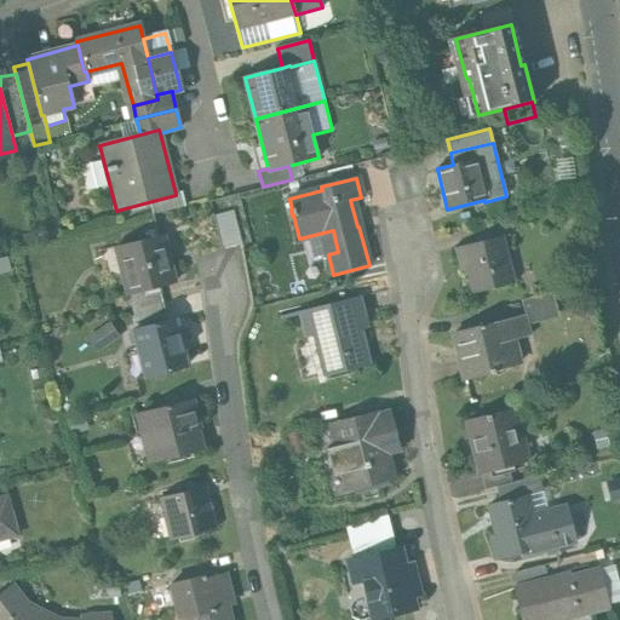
[(176,195),(148,202),(151,216),(185,207),(182,193),(176,194),(176,195)]
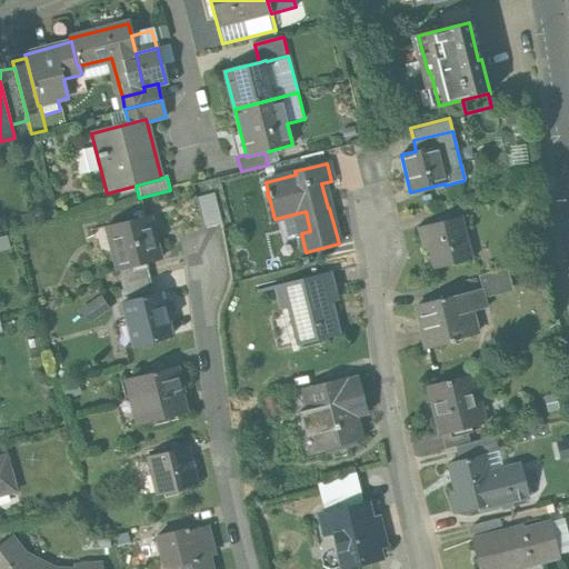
[(149,216),(108,227),(113,251),(116,251),(120,270),(159,260),(151,229),(152,229),(149,216)]
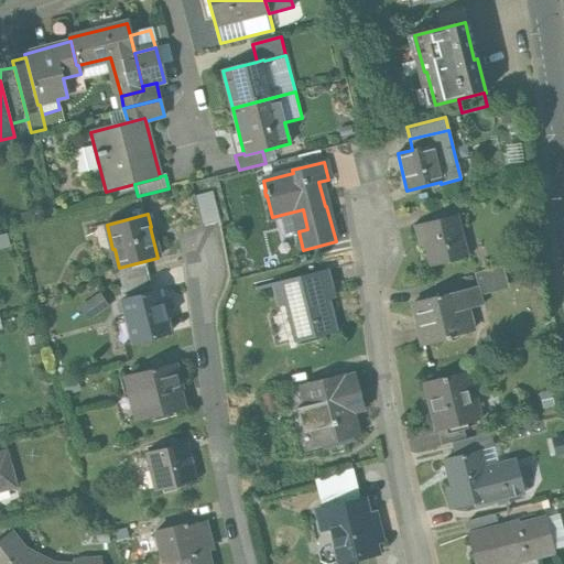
[(454,216),(416,226),(421,243),(425,242),(432,266),(464,257),(454,216)]
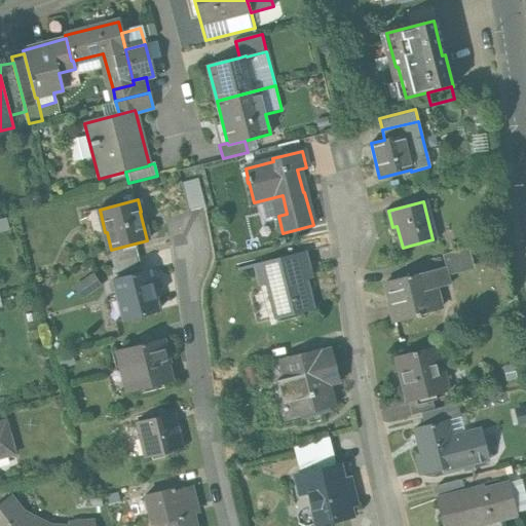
[(468,249),(442,255),(445,267),(446,271),(473,265),(468,249)]
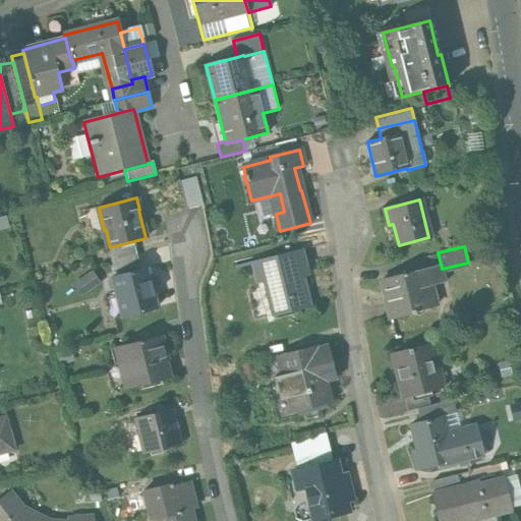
[(296,255),(258,266),(273,320),(310,309),(296,255)]
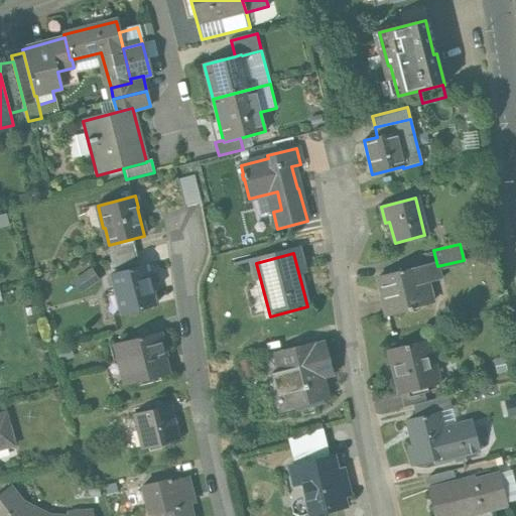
[(436,262),(378,277),(383,297),(382,298),(386,316),(410,310),(410,307),(431,302),(427,283),(441,279),(437,266),(436,262)]
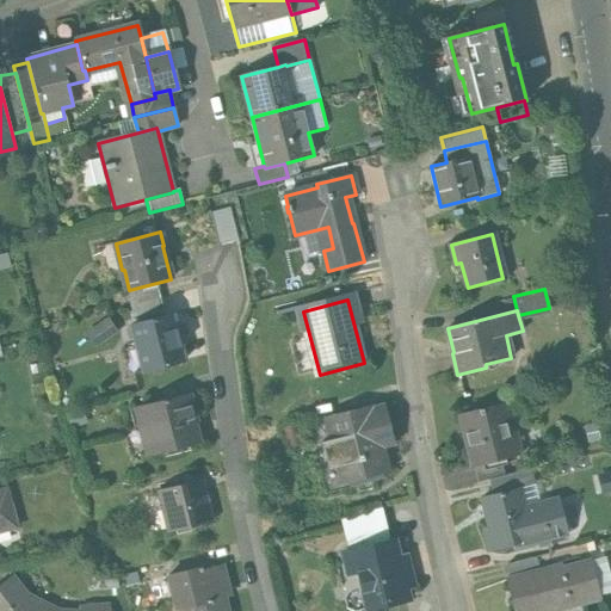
[(173,316),(134,326),(146,371),(184,362),(173,316)]
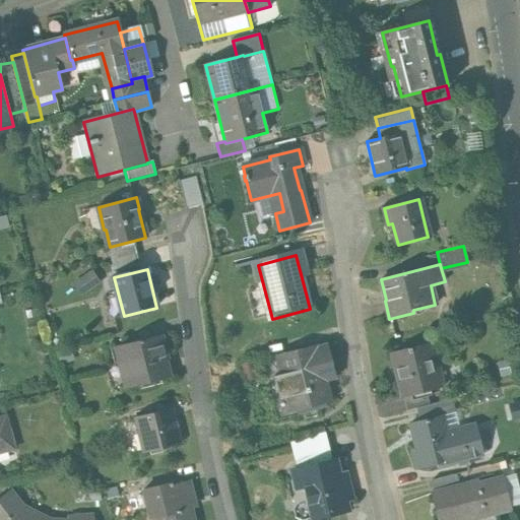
[(160,337),(120,349),(124,366),(129,365),(136,388),(170,378),(165,362),(168,361),(160,337)]
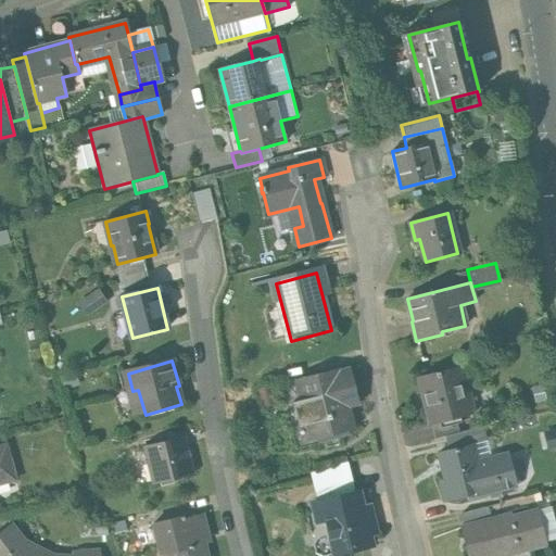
[(342,368),(298,379),(303,400),(306,399),(312,421),(306,422),(311,439),(354,429),(349,405),(357,403),(353,383),(345,386),(342,368)]
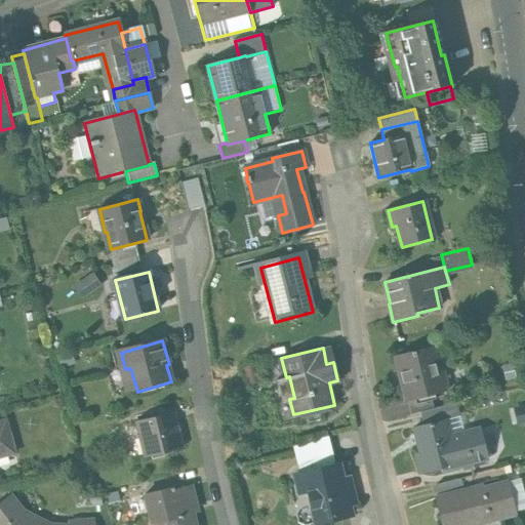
[(431,348),(397,357),(401,373),(399,374),(406,399),(447,389),(443,372),(438,373),(431,348)]
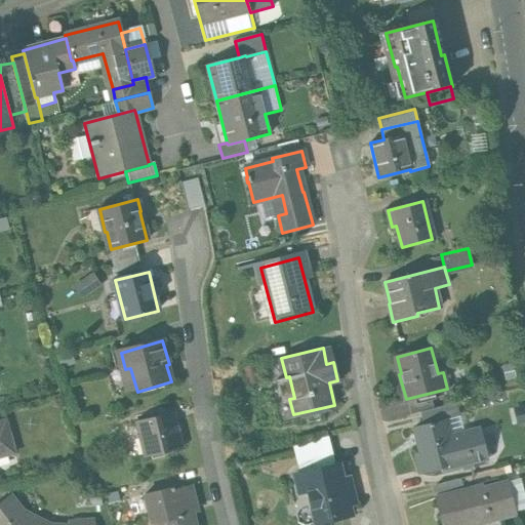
[(457,403),(423,411),(427,425),(447,419),(460,415),(457,403)]
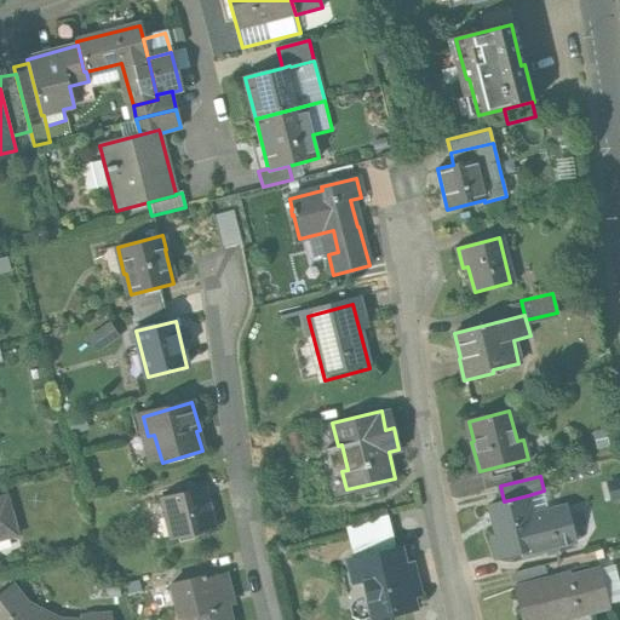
[(205,488),(161,500),(172,541),(216,529),(205,488)]
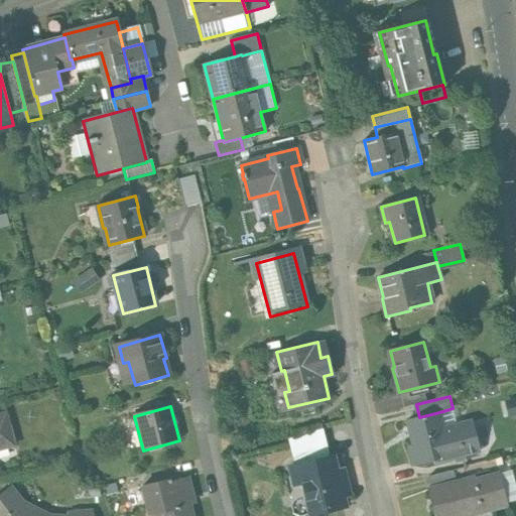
[(419,417),(407,420),(414,444),(409,445),(413,464),(433,459),(434,462),(479,449),(476,439),(479,435),(477,426),(472,423),(471,420),(443,427),(439,412),(419,417)]
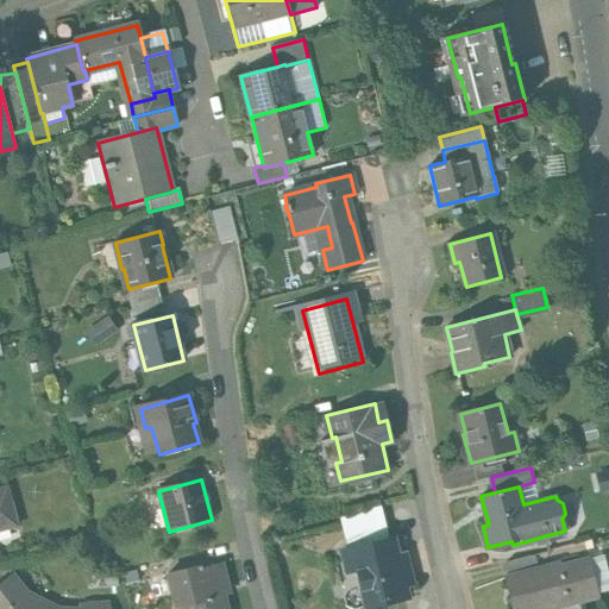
[(7,488),(0,489),(0,528),(16,525),(7,488)]
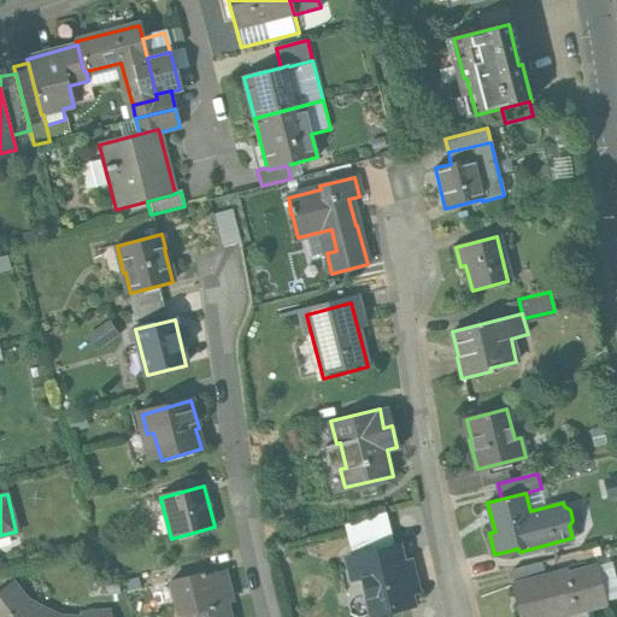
[(385,512),(344,523),(352,557),(394,547),(385,512)]
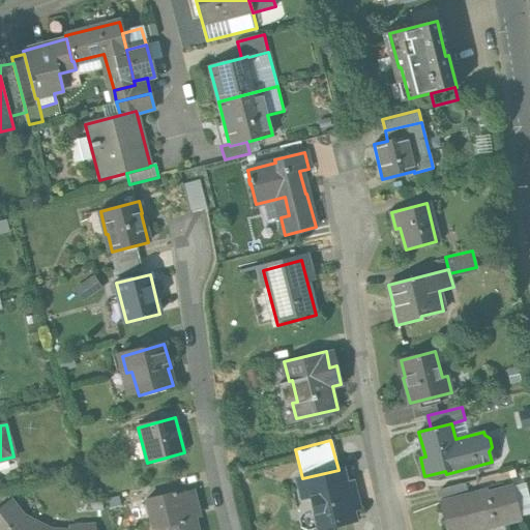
[(302,478),(297,480),(301,498),(311,496),(318,528),(354,520),(352,509),(358,508),(352,482),(346,483),(342,469),(339,470),(302,478)]
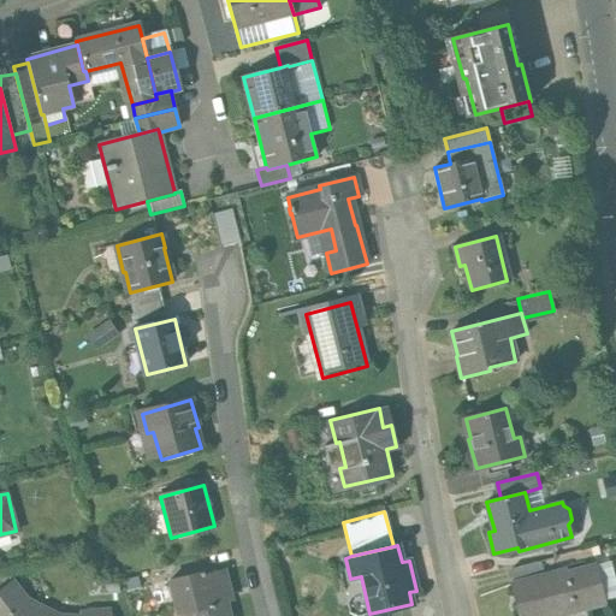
[(540,561),(513,568),(516,581),(544,574),(540,561)]
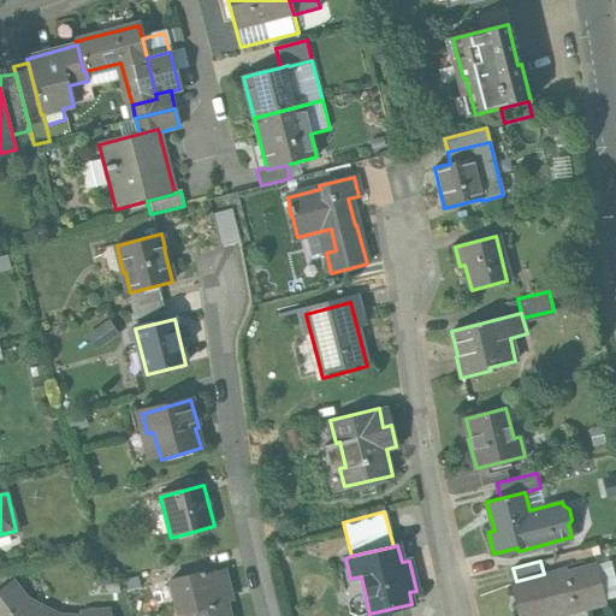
[(516,581),(510,582),(517,615),(527,615),(574,604),(575,609),(604,602),(594,563),(567,570),(566,568),(544,574),(516,581)]
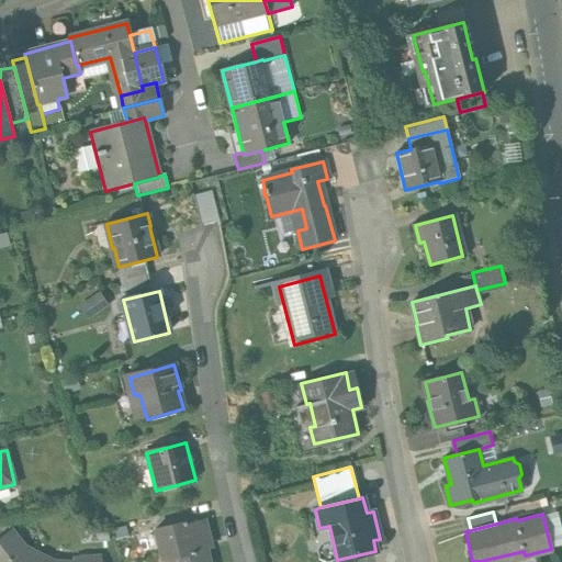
[(161,561),(163,561),(170,560),(170,561),(209,561),(203,540),(209,539),(203,520),(199,521),(199,519),(163,529),(155,530),(161,561)]
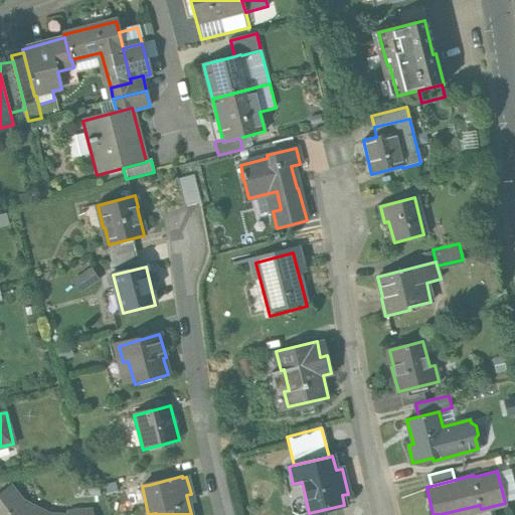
[(47,514),(22,502),(11,486),(0,493),(0,514),(47,514)]
